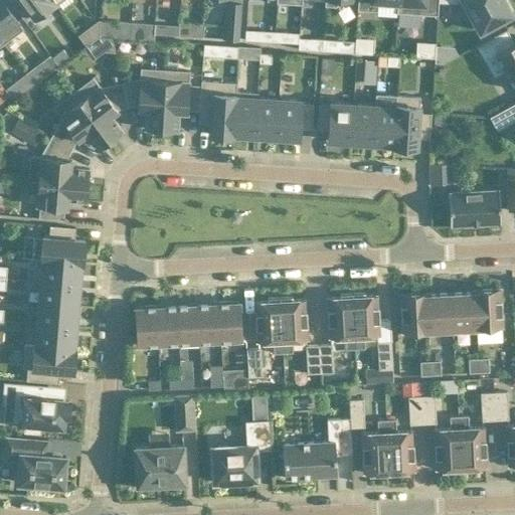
[(1,0),(0,0),(0,40),(2,44),(23,28),(1,0)]
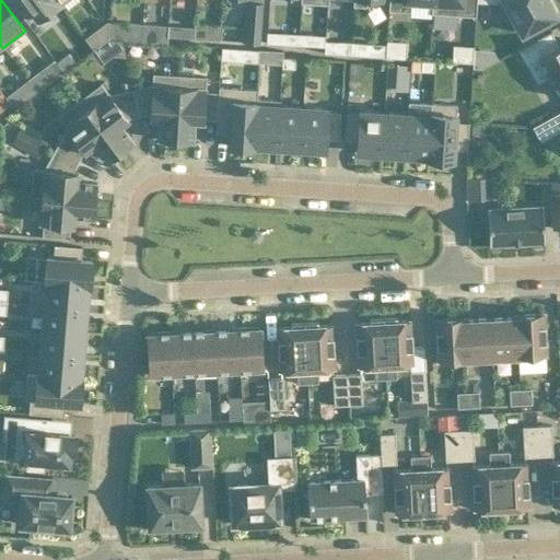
[(58,3),(55,0),(23,0),(37,19),(58,3)]
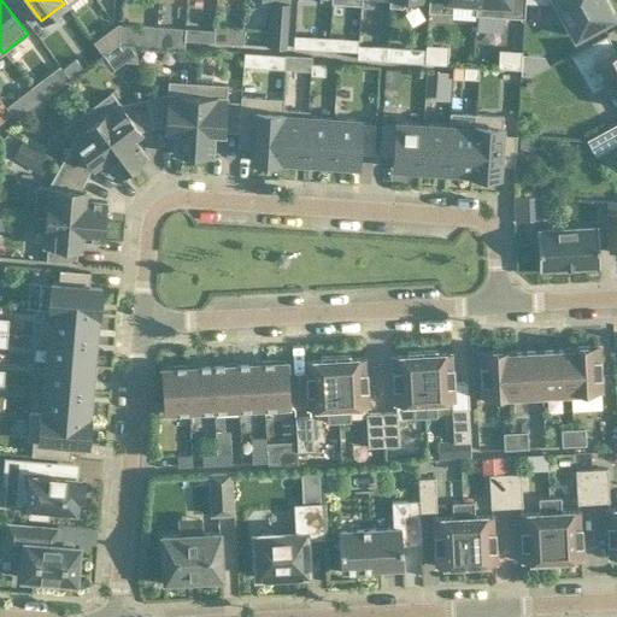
[(428,0),(428,12),(452,13),(452,1),(476,3),(476,0),(428,0)]
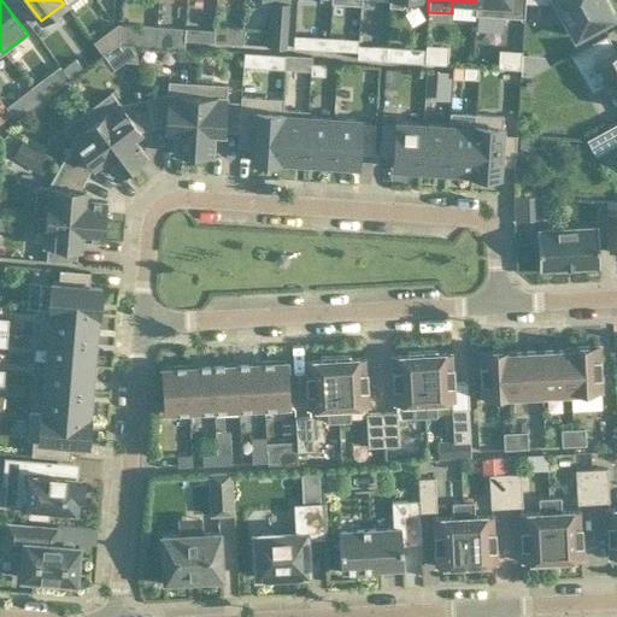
[(476,0),(476,3),(475,15),(524,18),(526,3),(524,0),(476,0)]
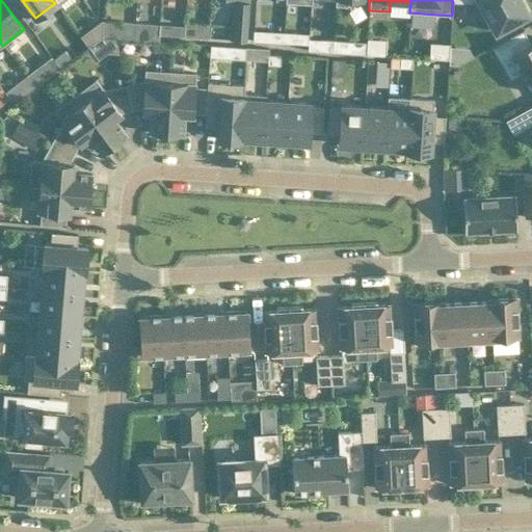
[(452,0),(453,2),(470,3),(474,0),(478,0),(496,31),(528,14),(526,10),(529,9),(523,0),(452,0)]
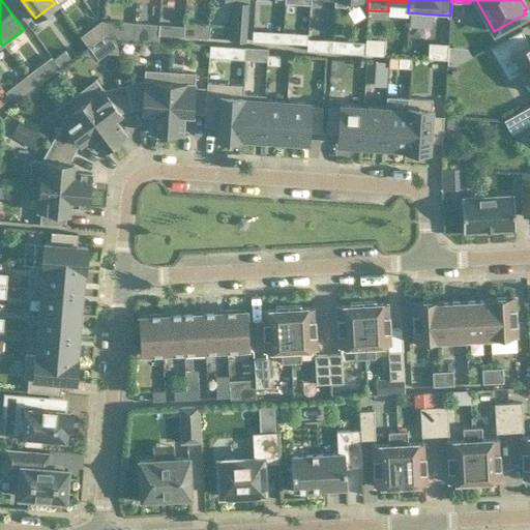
[(245,40),(247,3),(232,2),(230,39),(245,40)]
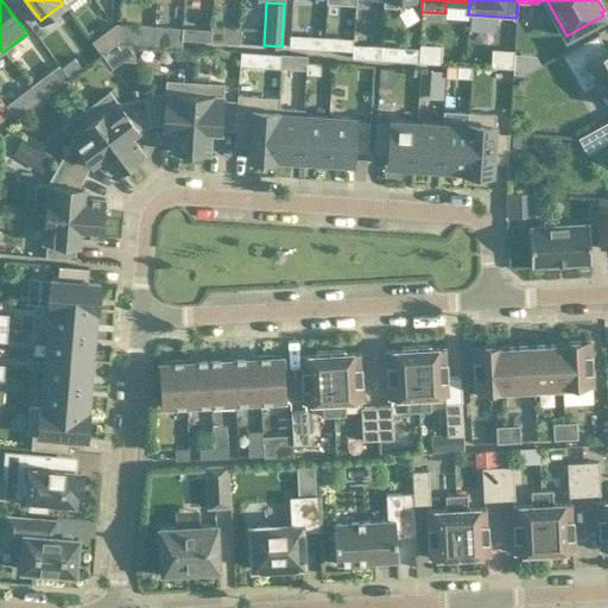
[(154,26),(135,25),(134,44),(153,45),(154,26)]
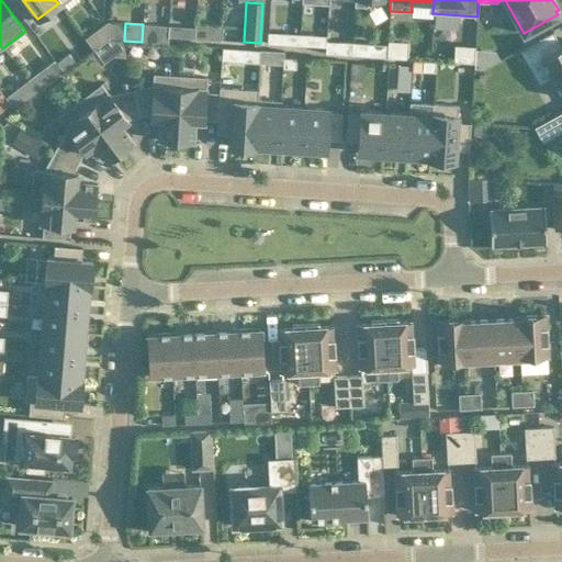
[(159,25),(143,24),(142,42),(158,43),(159,25)]
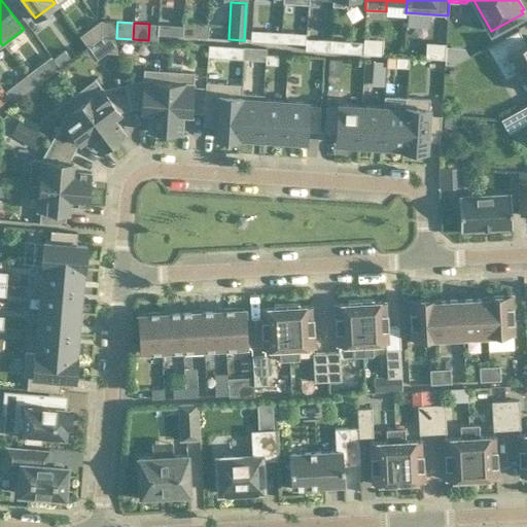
[(102,24),(81,39),(88,46),(101,37),(102,24)]
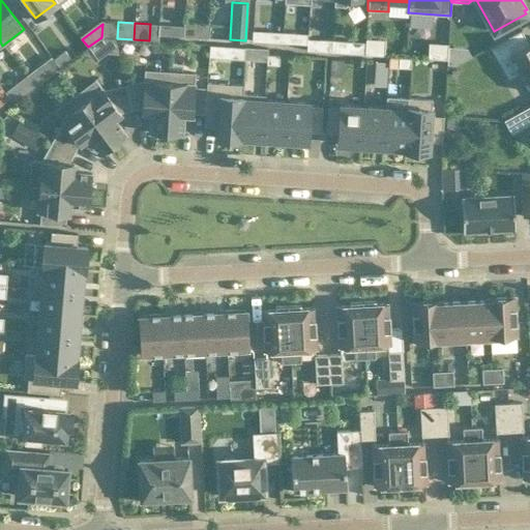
[(184,24),(183,36),(196,37),(197,25),(184,24)]
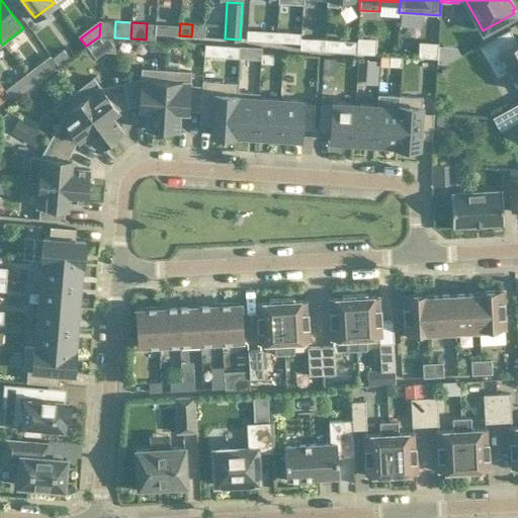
[(155,33),(167,34),(168,24),(156,24),(155,33)]
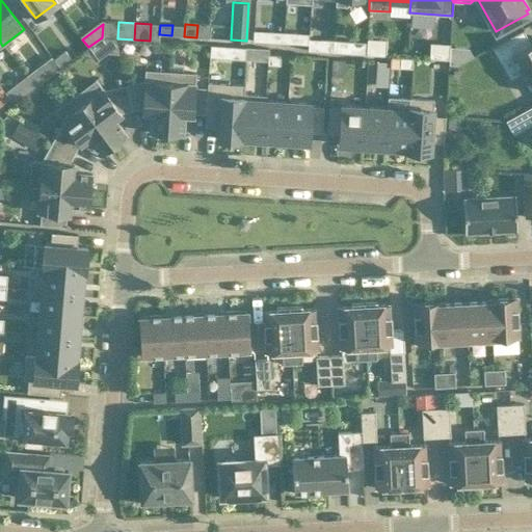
[(511,56),(531,92),(531,91),(531,42),(530,44),(524,30),(524,29),(524,28),(490,47),(491,48),(491,47),(500,60),(499,61),(500,62),(511,56)]
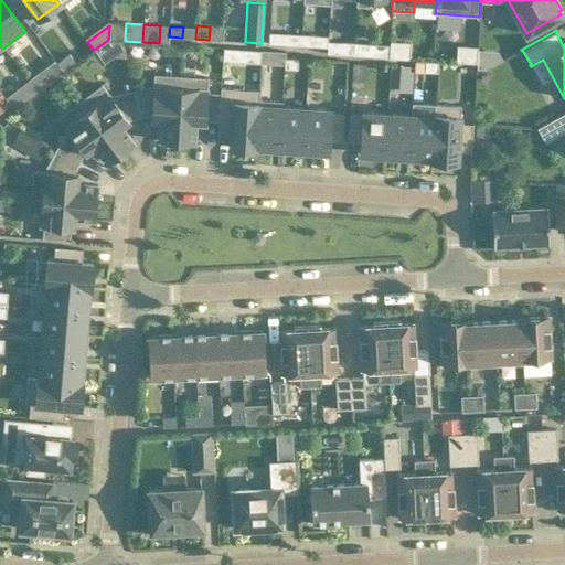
[(301,34),(284,33),(284,44),(301,45),(301,34)]
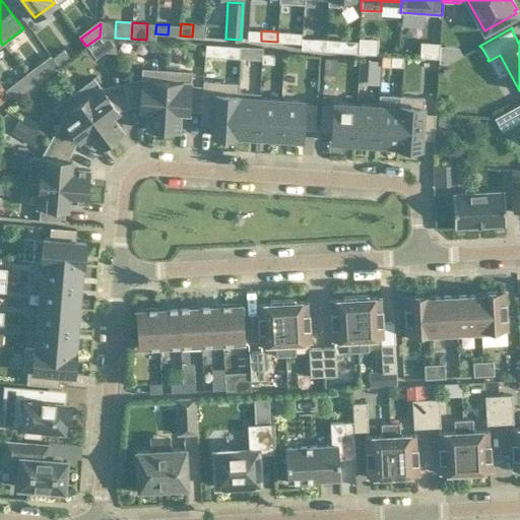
[(277,42),(289,43),(289,33),(277,31),(277,42)]
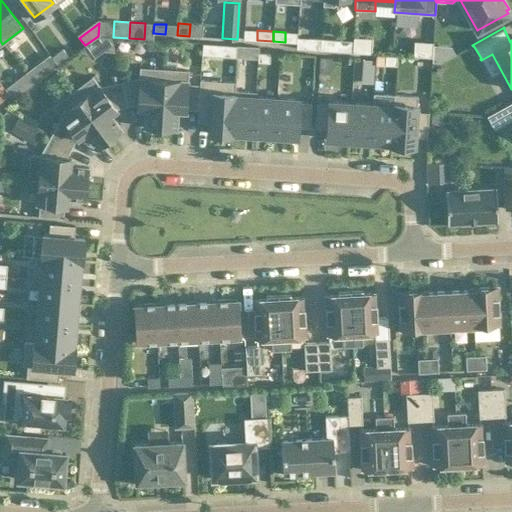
[(317,50),(320,50),(321,38),(310,38),(309,50),(317,50)]
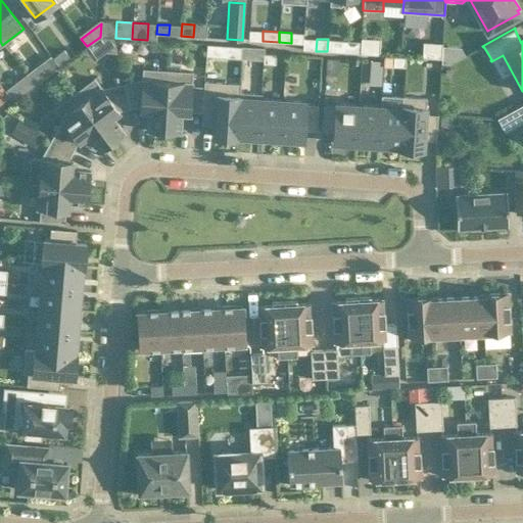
[(328,39),(327,51),(344,52),(344,40),(328,39)]
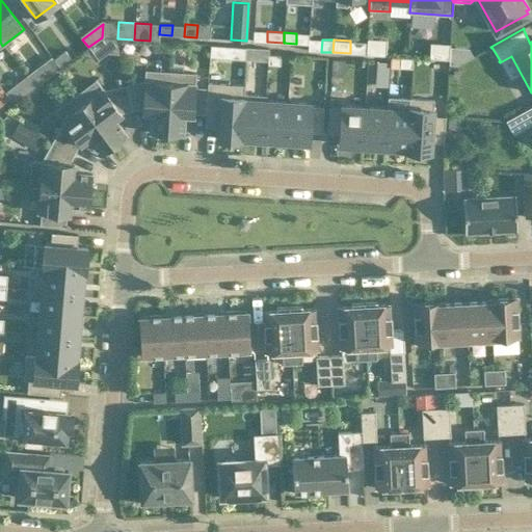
[(384,56),(384,42),(367,41),(366,54),(384,56)]
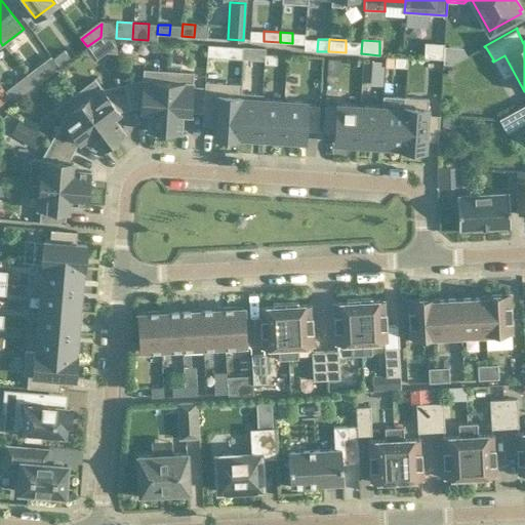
[(425,42),(423,57),(443,59),(444,43),(425,42)]
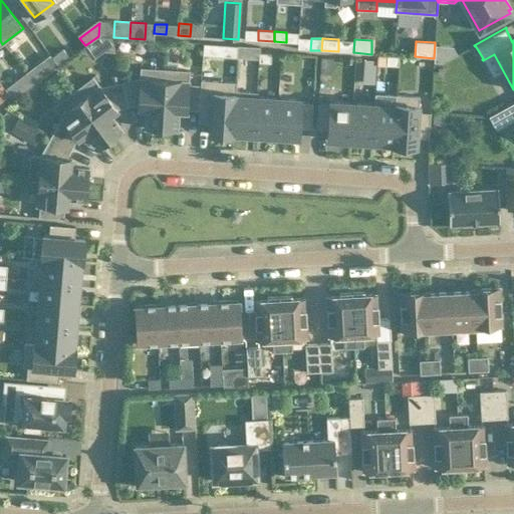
[(220,55),(220,44),(203,43),(202,54),(220,55)]
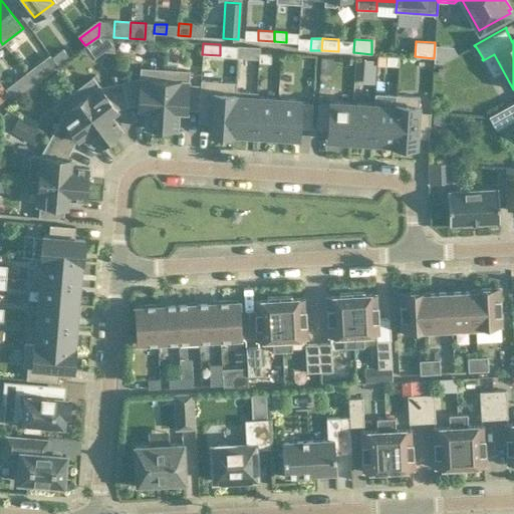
[(251,56),(251,46),(237,45),(237,55),(251,56)]
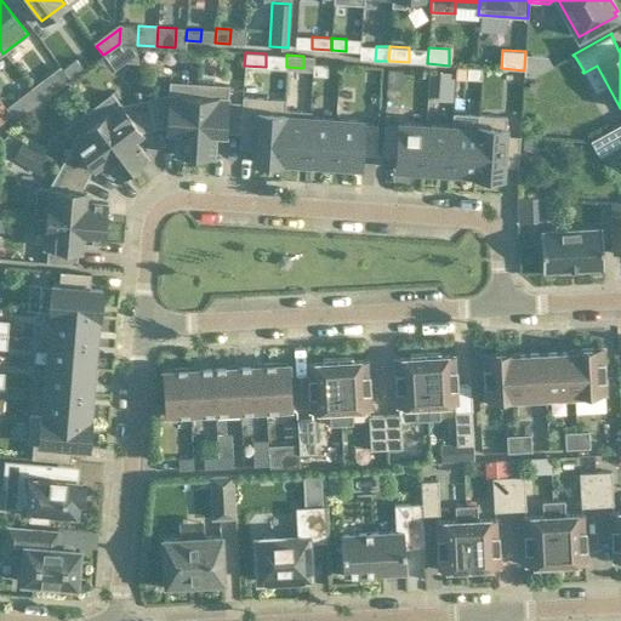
[(77,60),(63,70),(70,80),(84,70),(77,60)]
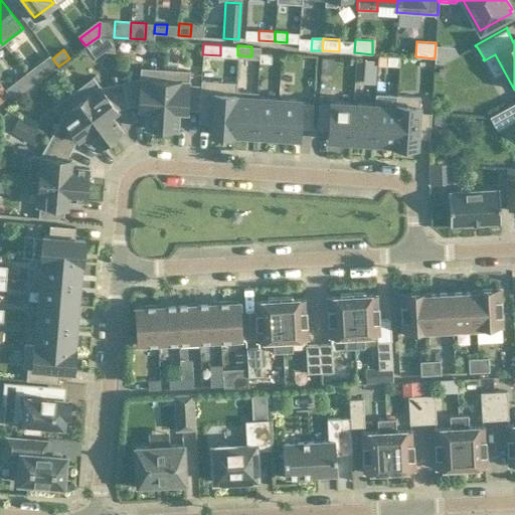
[(271,63),(272,54),(260,53),(259,58),(259,63),(271,63)]
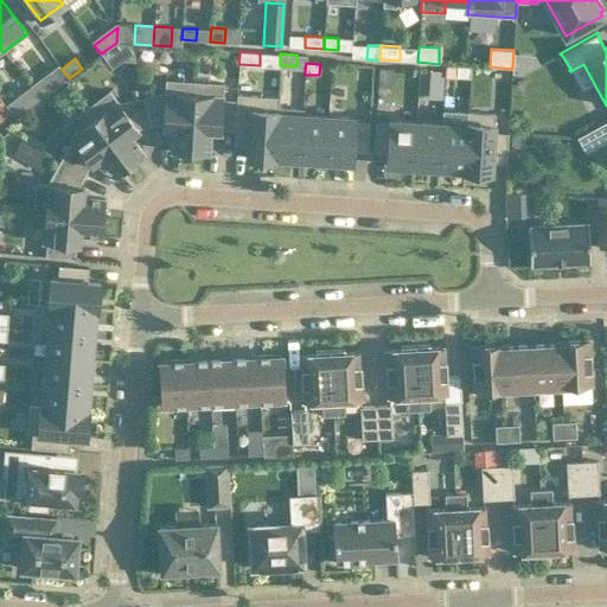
[(69,78),(62,69),(58,65),(45,75),(56,88),(65,81),(69,78)]
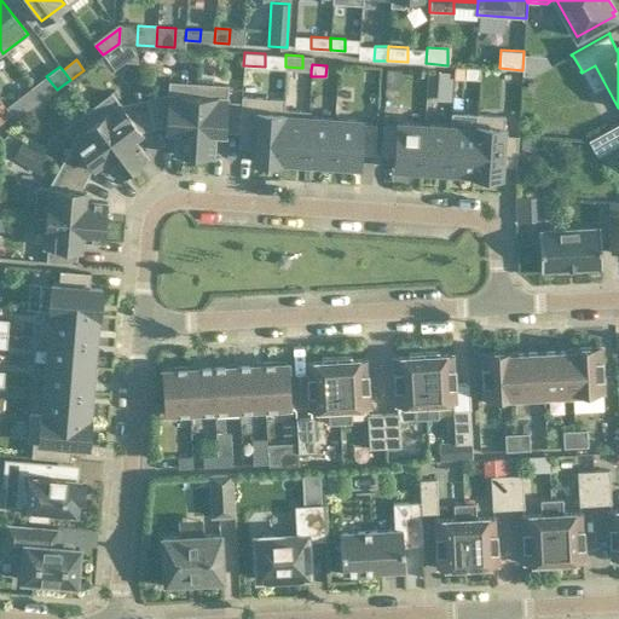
[(438,71),(438,86),(453,87),(455,73),(438,71)]
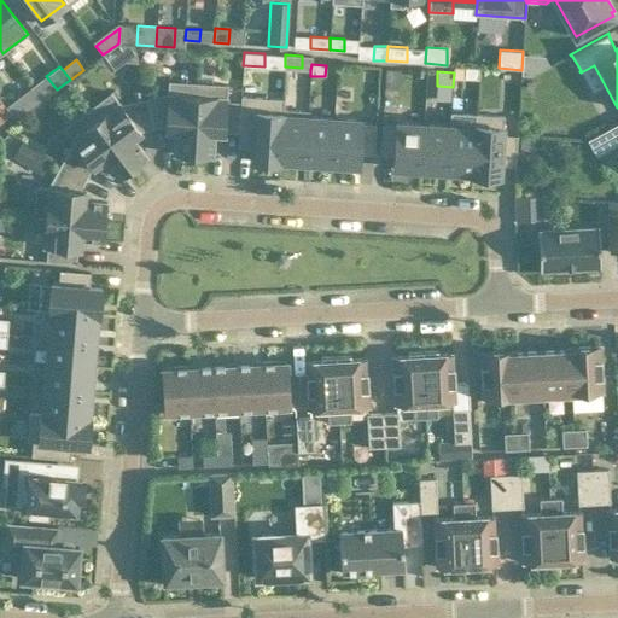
[(194,136),(198,83),(168,81),(168,94),(146,99),(153,128),(165,126),(165,130),(175,132),(174,153),(193,155),(194,136)]
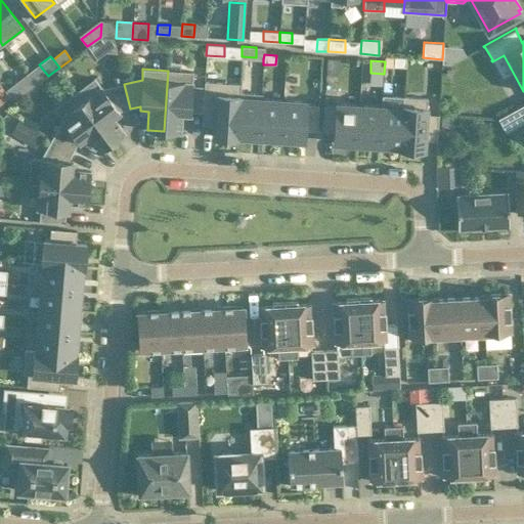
[(192,72),(168,71),(165,116),(164,131),(180,132),(181,114),(190,114),(190,112),(203,113),(204,87),(191,86),(192,72)]
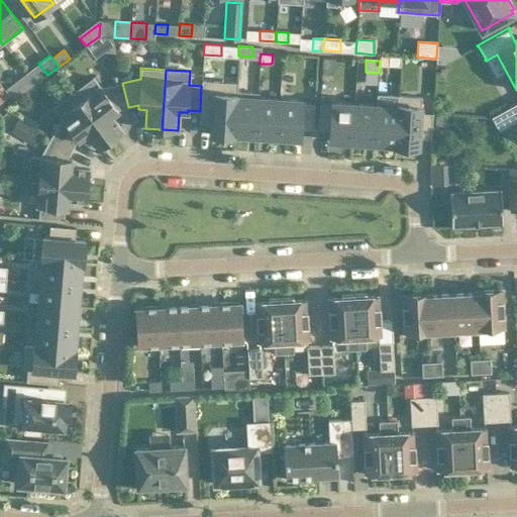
[(25,92),(34,85),(27,75),(18,82),(25,92)]
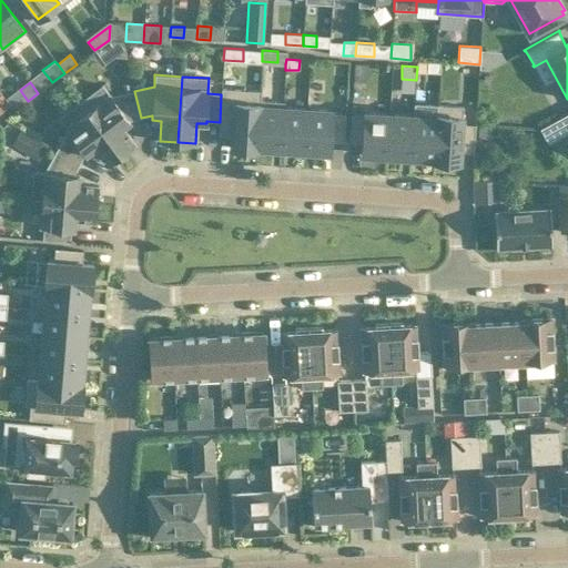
[(102,84),(80,101),(120,154),(134,143),(122,127),(130,121),(129,120),(141,118),(134,91),(111,95),(102,84)]
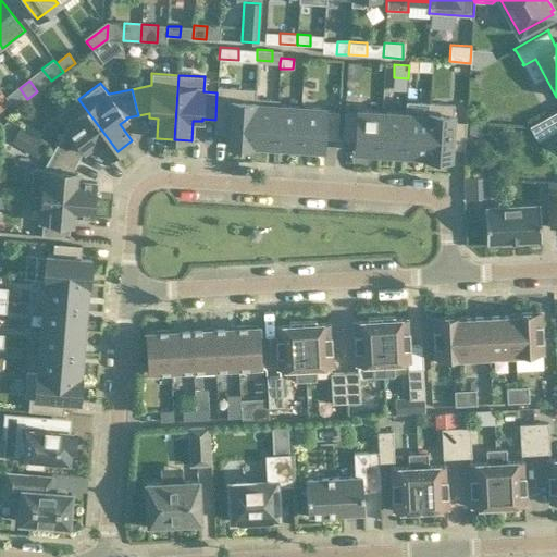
[(227,133),(227,145),(252,146),(252,145),(256,98),(256,89),(218,86),(217,93),(215,120),(214,132),(227,133)]
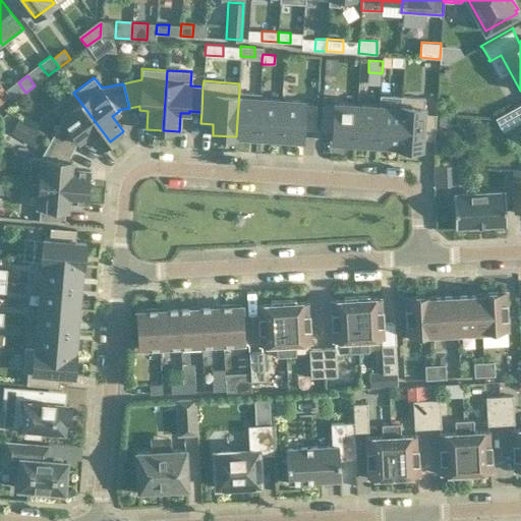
[(0,85),(0,106),(3,109),(13,102),(1,85),(0,85)]
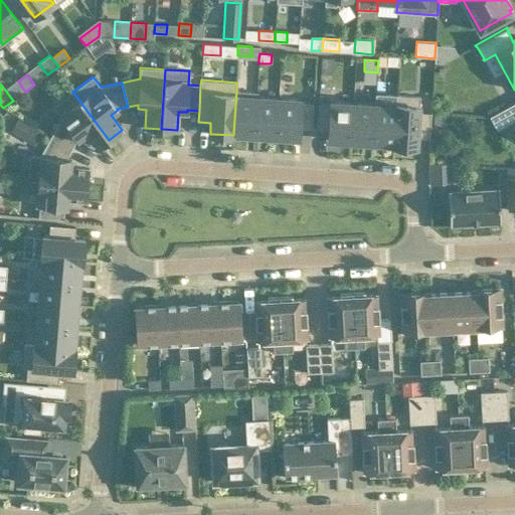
[(258,93),(236,91),(233,134),(254,136),(256,97),(258,97),(258,93)]
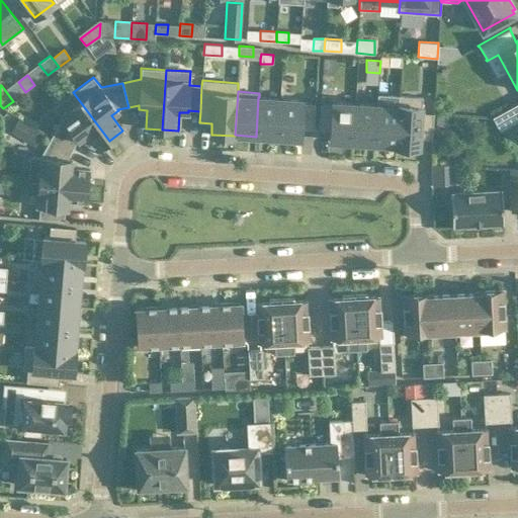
[(109,141),(73,92),(54,107),(62,117),(52,137),(73,149),(78,138),(84,134),(96,151),(109,141)]
